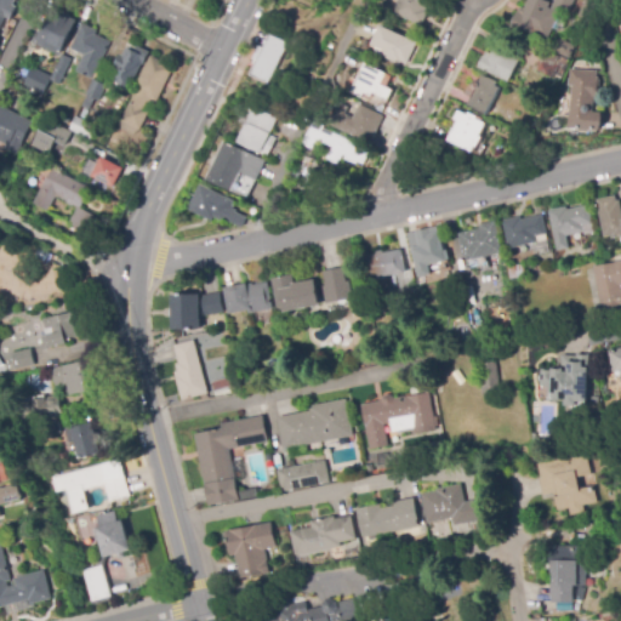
[(0,29),(0,0),(16,0),(15,6),(17,9),(12,20),(6,17),(0,29)]
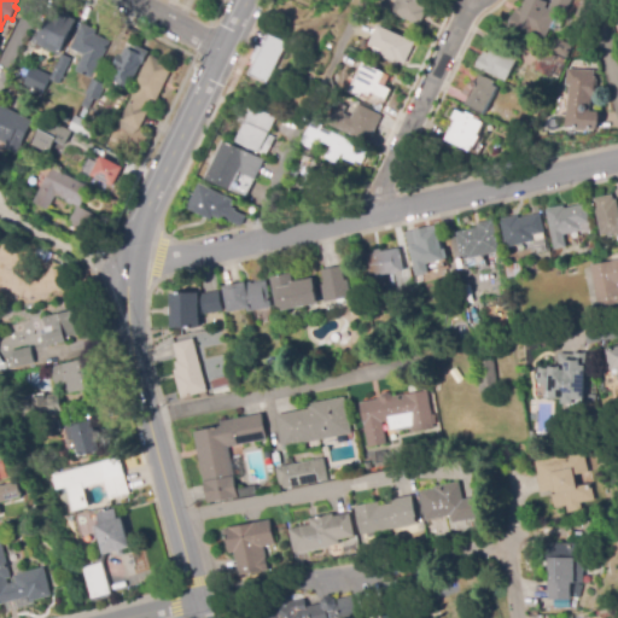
[(419,27),(392,13),(398,0),(426,0),(426,1),(429,3),(425,11),(426,12),(419,27)]
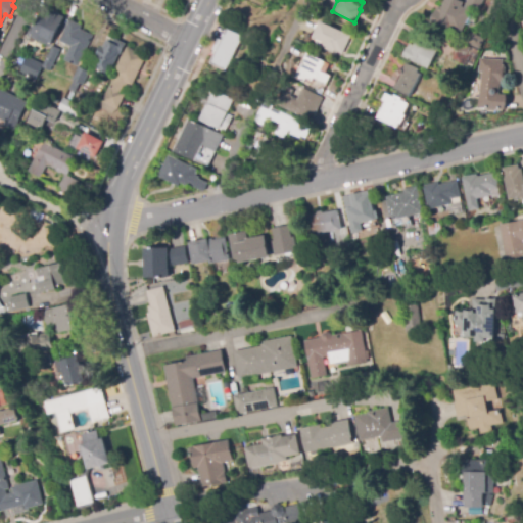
[(462,34),(433,21),(440,6),(442,7),(445,0),(458,0),(464,2),(462,7),(465,8),(468,0),(483,0),(473,27),(466,25),(462,34)]
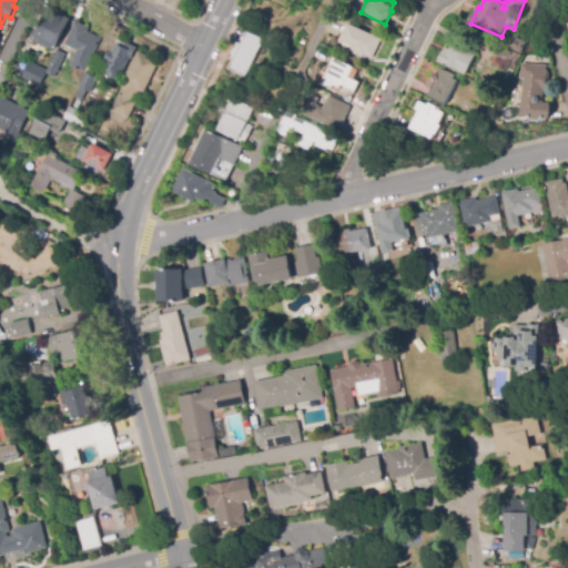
[(539,21),(528,17),(535,1),(546,6),(539,21)]
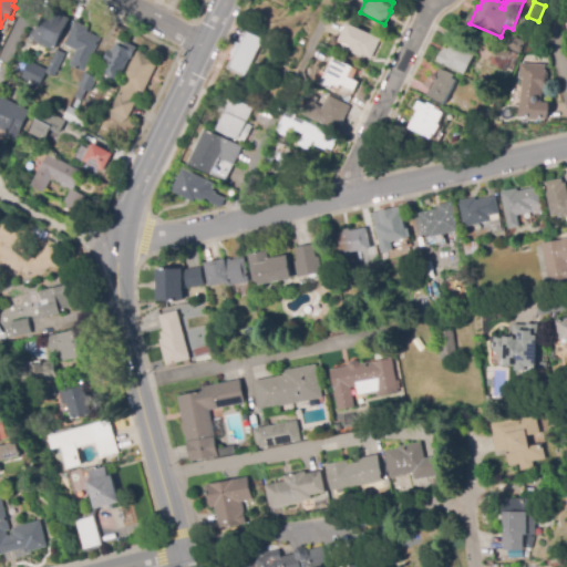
[(55,51),(31,40),(35,30),(39,31),(49,9),(70,19),(55,51)]
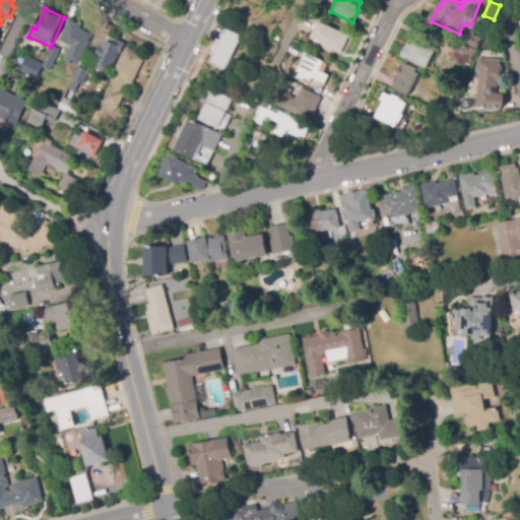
[(78,67),(64,60),(70,46),(60,42),(69,20),(81,25),(80,29),(92,35),(78,67)]
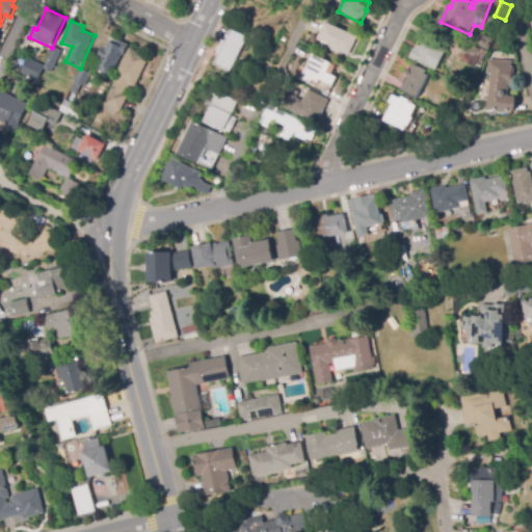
[(348,55),(343,53),(342,55),(321,45),(322,41),(318,38),(325,23),(356,36),(348,55)]
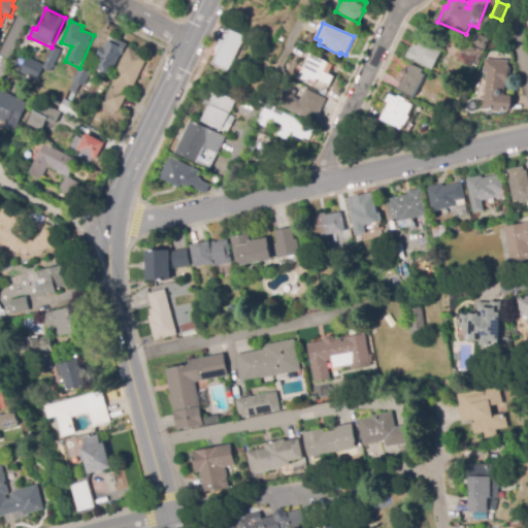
[(227,71),(213,64),(230,30),(243,37),(227,71)]
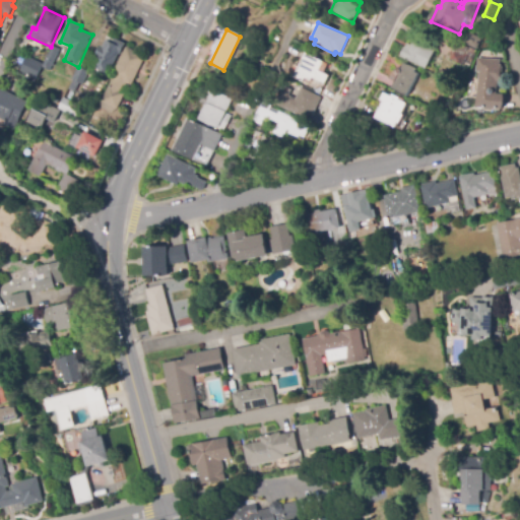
[(427,69),(401,57),(407,44),(412,46),(413,43),(411,42),(417,29),(429,36),(425,44),(436,50),(427,69)]
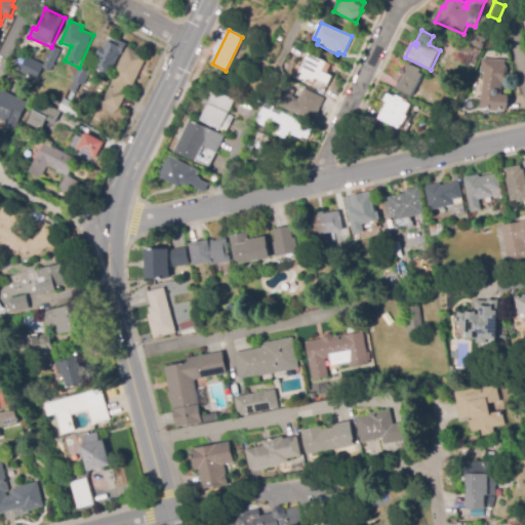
[(473,68),(454,59),(461,42),(475,48),(476,46),(469,43),(473,33),(486,39),(473,68)]
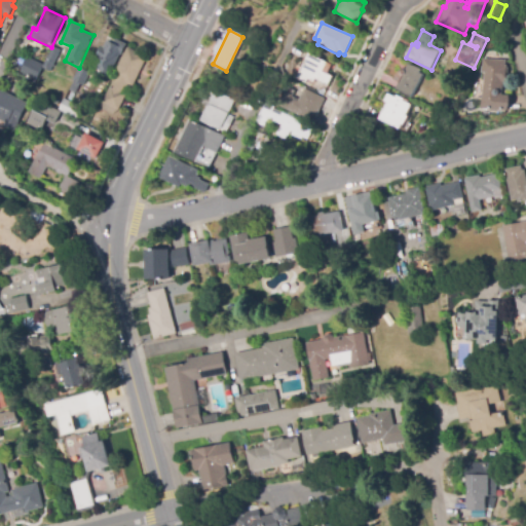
[(110,77),(100,72),(101,70),(97,68),(98,66),(96,65),(100,59),(97,57),(103,46),(105,47),(109,40),(116,43),(117,40),(127,45),(122,55),(121,54),(110,77)]
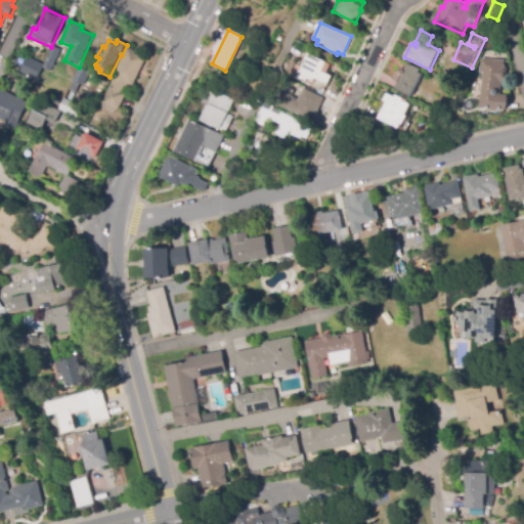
[(50,72),(44,69),(53,47),(60,50),(50,72)]
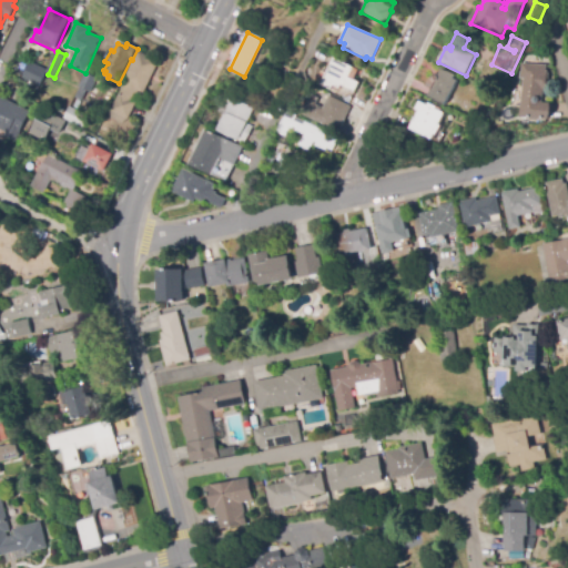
[(122,123),(110,118),(128,79),(127,78),(139,52),(160,62),(144,95),(138,92),(134,100),(138,102),(129,120),(122,123)]
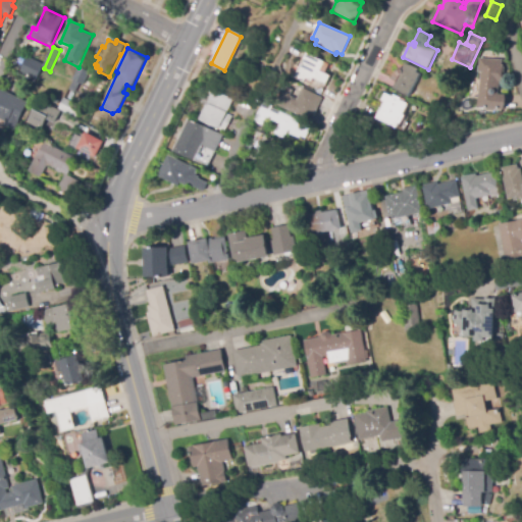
[(326,85),(314,79),(312,82),(307,79),(305,82),(296,77),(303,62),(301,62),(305,53),(329,63),(324,73),(330,76),(326,85)]
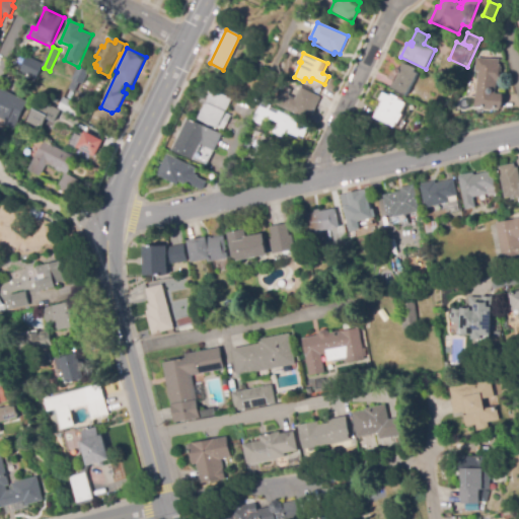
[(34,81),(30,79),(31,77),(21,72),(28,57),(43,64),(34,81)]
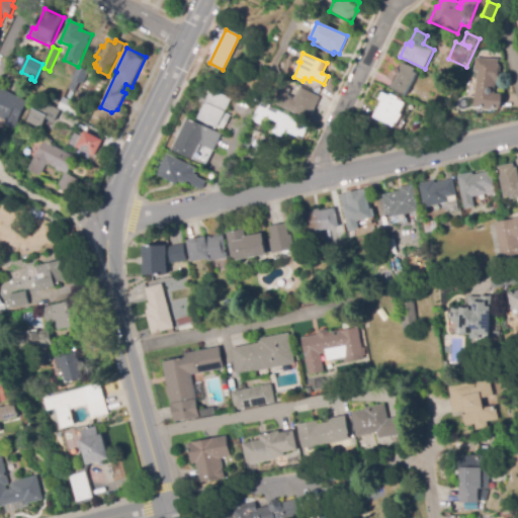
[(502,109),(476,107),(478,72),(475,72),(476,58),(498,60),(498,65),(499,66),(501,69),(501,79),(498,81),(497,81),(496,94),(503,94),(502,109)]
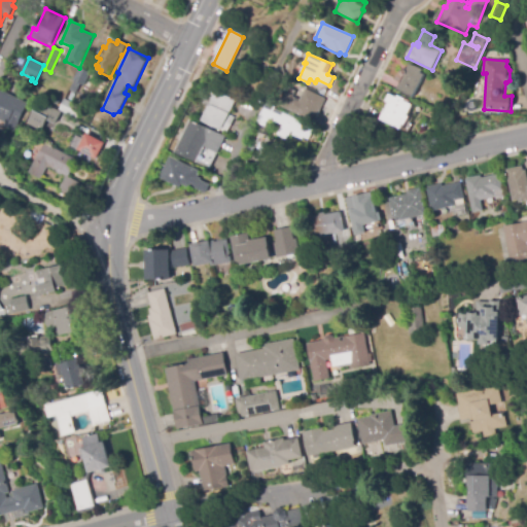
[(413,98),(397,90),(401,82),(395,80),(399,72),(401,73),(402,70),(407,70),(408,71),(411,65),(422,71),(421,73),(425,75),(413,98)]
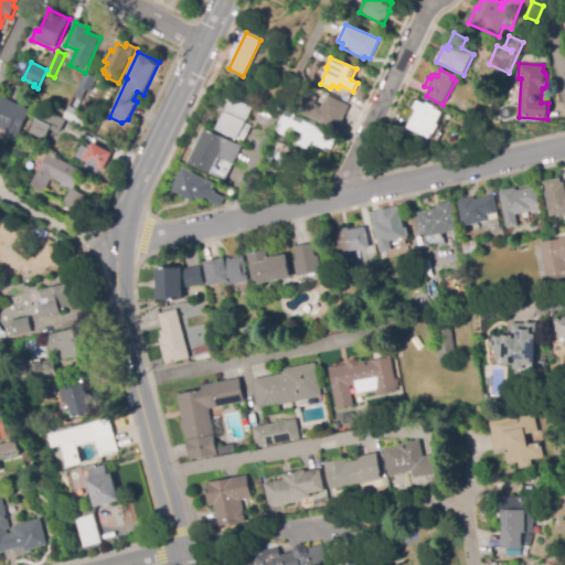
[(91,92),(78,85),(85,73),(96,78),(91,92)]
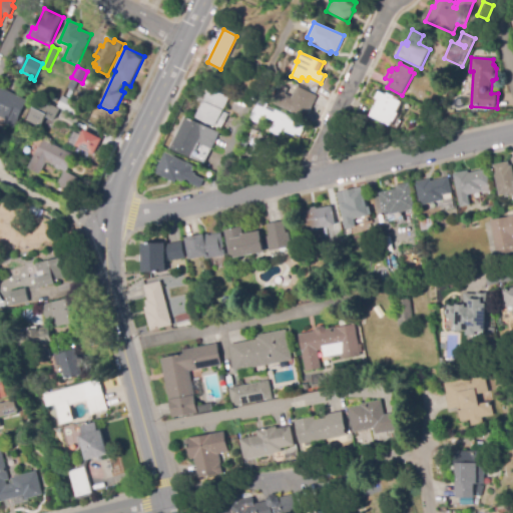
[(272,93),(265,90),(272,75),(279,77),(272,93)]
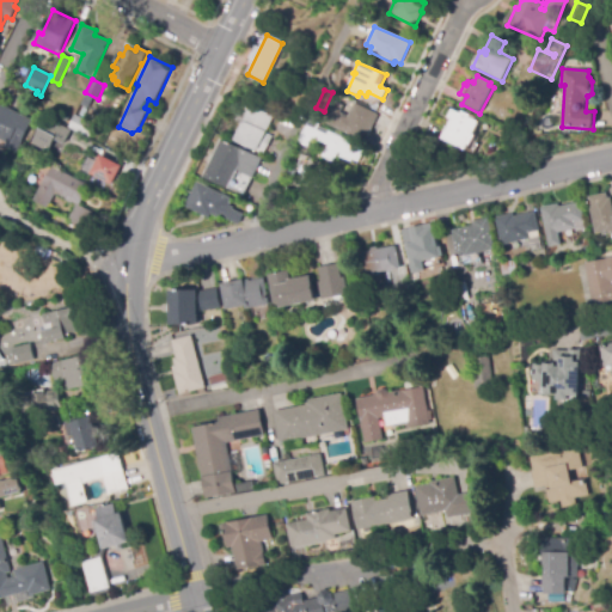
[(366,144),(324,121),(335,102),(343,106),(340,114),(347,117),(354,103),(378,116),(371,130),(372,132),(366,144)]
